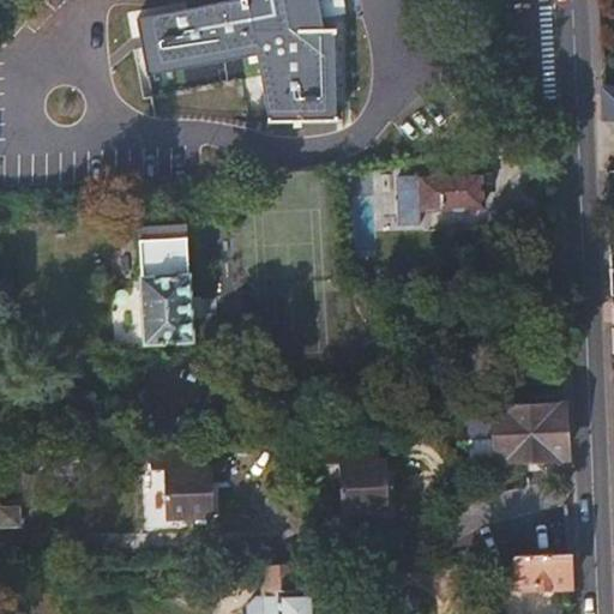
[(257,56),(269,120),(338,121),(332,30),(320,30),(318,17),(315,4),(314,0),(236,0),(136,19),(146,77),(257,56)]
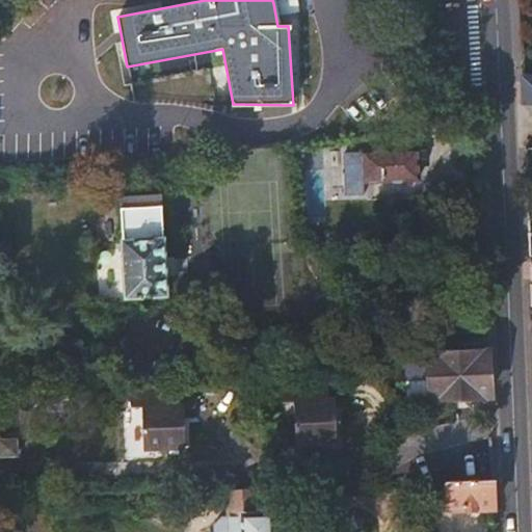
[(281,2),(273,3),(275,15),(283,14),(281,2)]
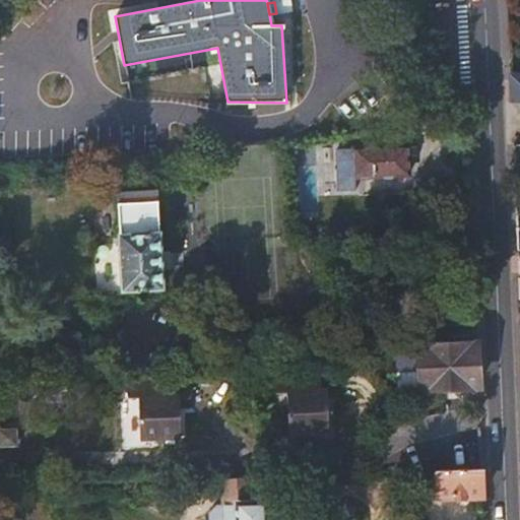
[(349,177),(403,176),(402,147),(330,149),(332,189),(349,189),(349,177)]
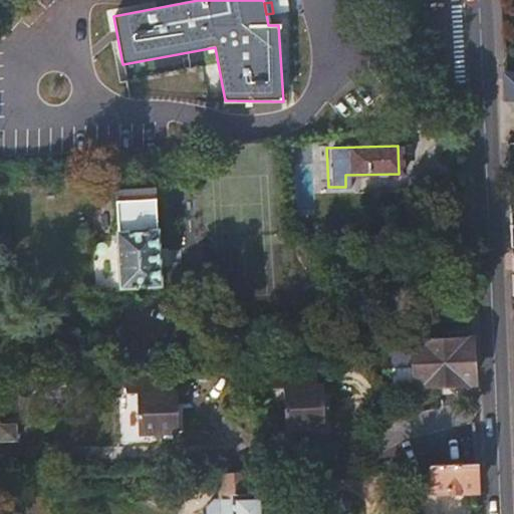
[(156,188),(116,191),(122,288),(162,285),(156,188)]
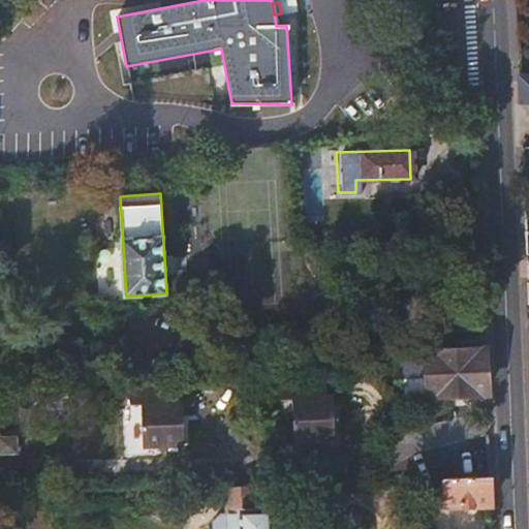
[(431,397),(487,394),(485,341),(485,337),(462,337),(463,352),(404,355),(405,377),(429,377),(431,397)]
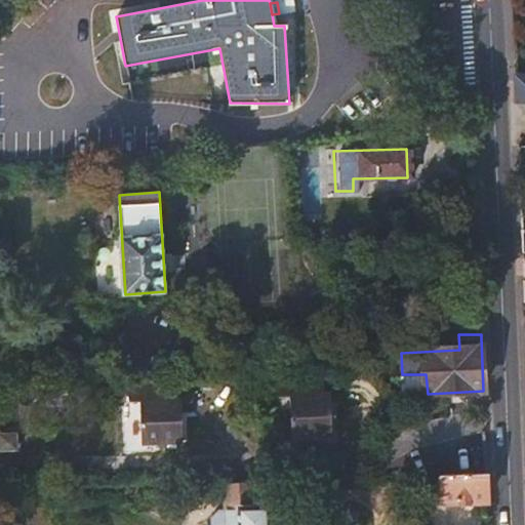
[(325,397),(325,379),(279,380),(280,398),(290,398),(291,440),(333,440),(333,416),(325,417),(325,397)]
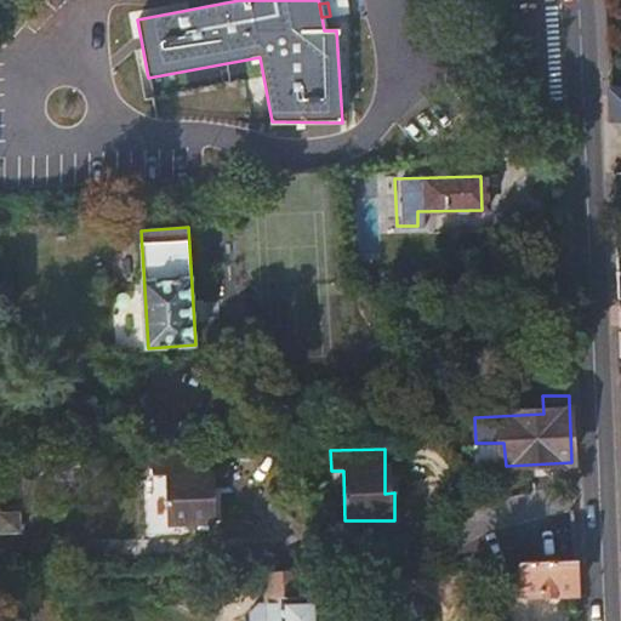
[(205,453),(152,454),(152,478),(165,478),(165,525),(215,524),(215,497),(205,497),(205,474),(205,453)]
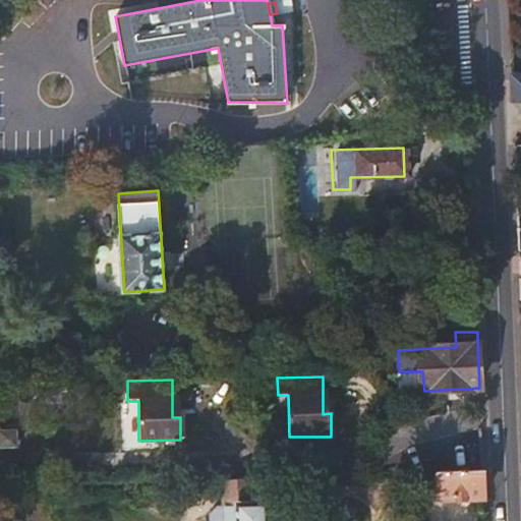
[(60,408),(59,390),(41,391),(40,408),(60,408)]
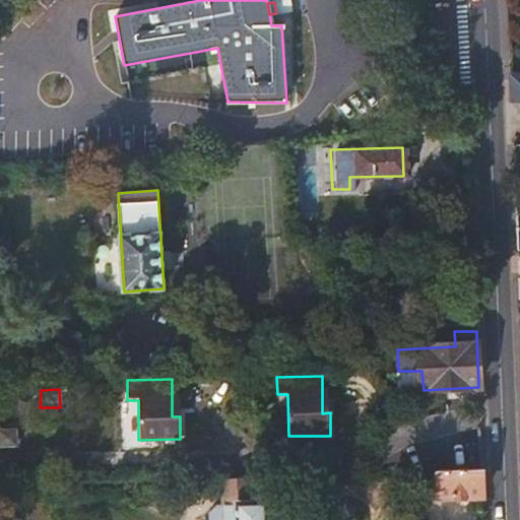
[(19,432),(0,431),(0,460),(20,461),(19,432)]
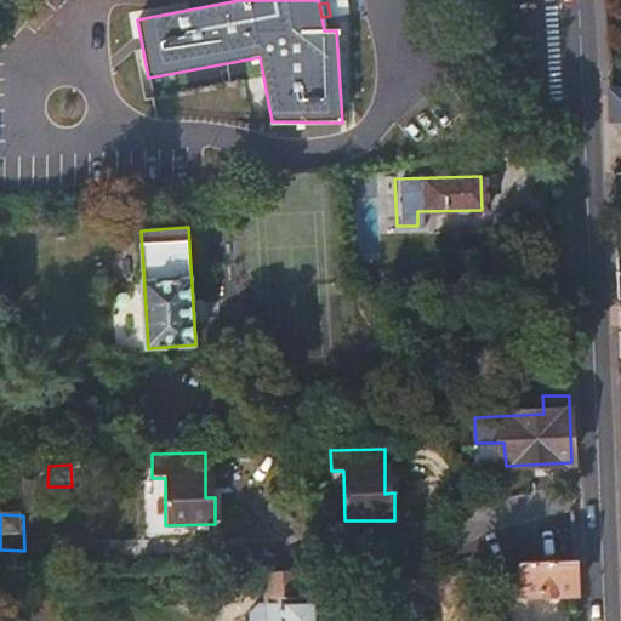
[(529,594),(579,593),(577,564),(577,563),(520,564),(522,588),(529,594)]
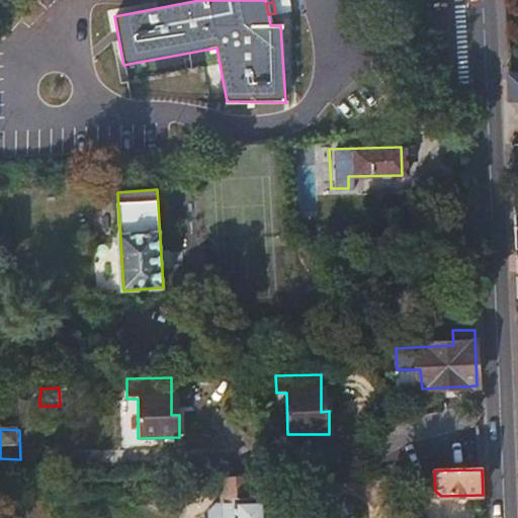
[(254,476),(224,476),(226,517),(267,517),(265,475),(254,476)]
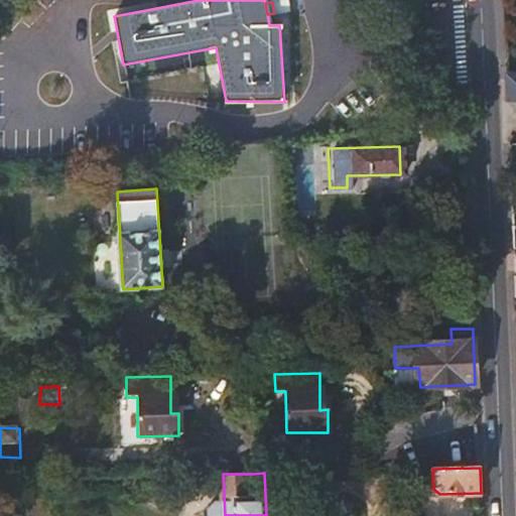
All buildings are outlined.
